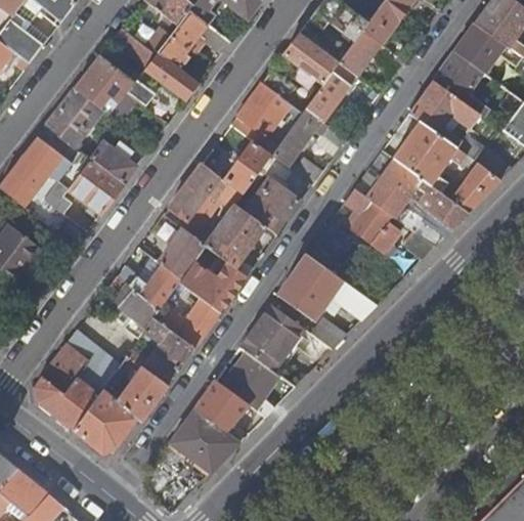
[(0,0),(0,31),(9,19),(24,0),(0,0)]
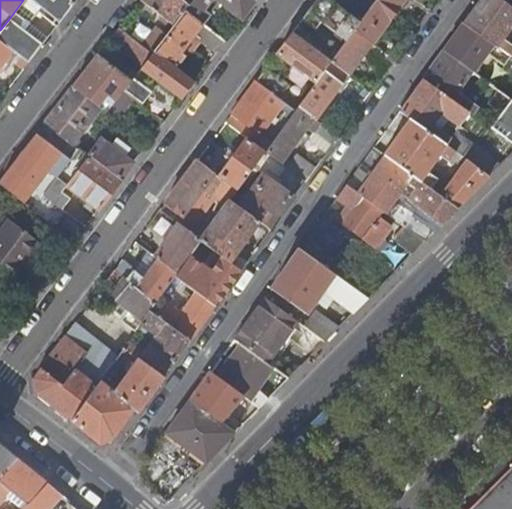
[(34,0),(59,20),(74,1),(73,0),(34,0)]
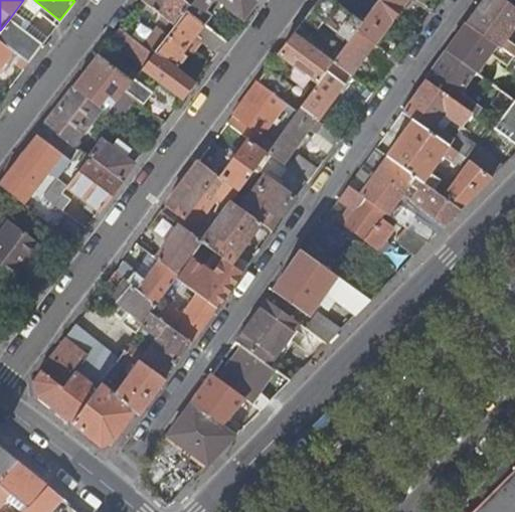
[(174,25),(186,9),(190,4),(185,0),(142,0),(174,25)]
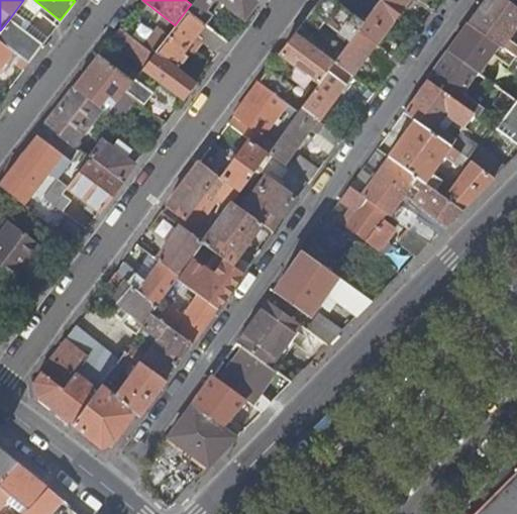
[(220,0),(243,17),(255,1),(254,0),(193,0),(191,4),(187,9),(205,23),(212,12),(206,8),(212,0),(220,0)]
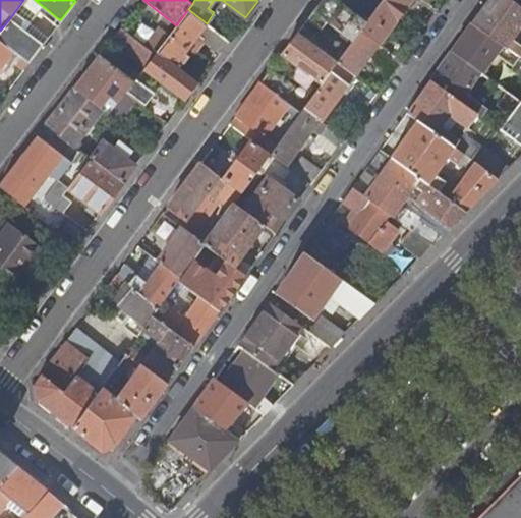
[(323,0),(314,10),(353,39),(360,29),(366,20),(338,0),(323,0)]
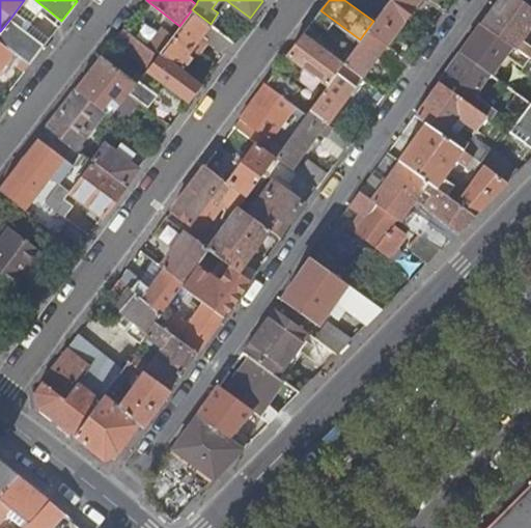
[(344,0),(373,21),(382,8),(369,0),(344,0)]
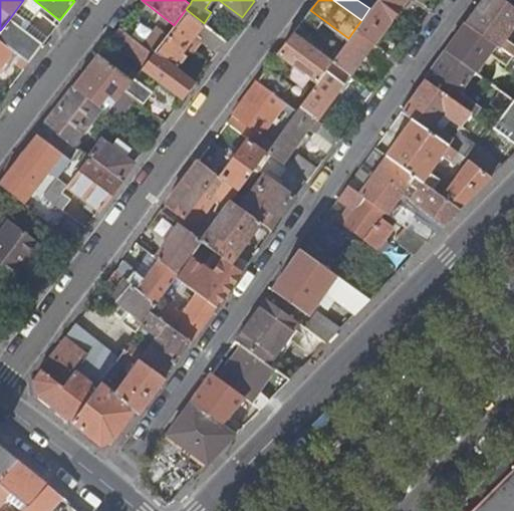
[(361,20),(355,28),(373,41),(375,43),(396,58),(401,50),(391,43),(390,45),(377,36),(404,0),(406,0),(427,15),(431,9),(419,0),(375,0),(369,8),(361,20)]
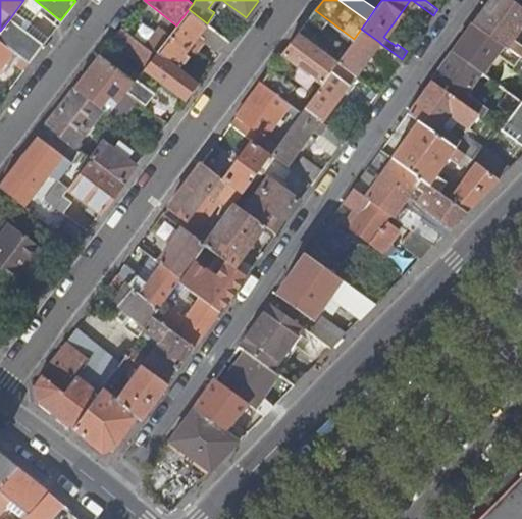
[(521,6),(513,0),(487,0),(472,21),(504,44),(521,57),(521,55),(521,46),(513,39),(521,26),(521,6)]
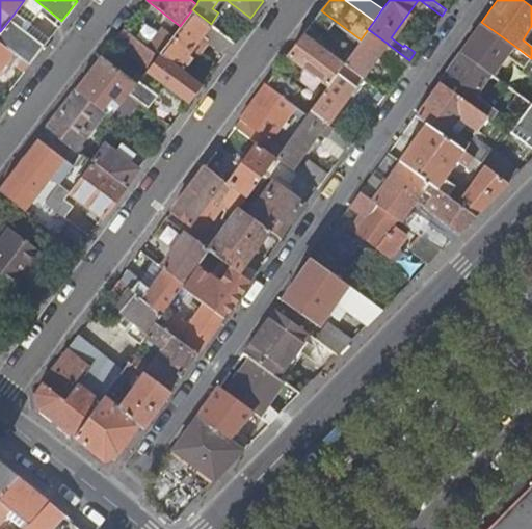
[(207,29),(211,24),(192,9),(180,26),(173,34),(160,51),(182,68),(192,55),(188,52),(207,29)]
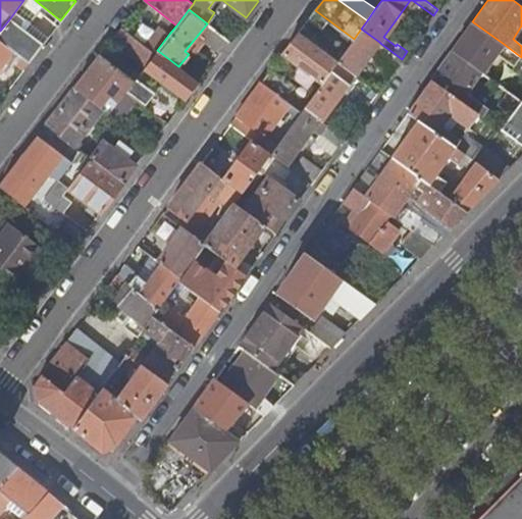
[(43,44),(9,19),(0,31),(0,41),(13,51),(29,62),(43,44)]
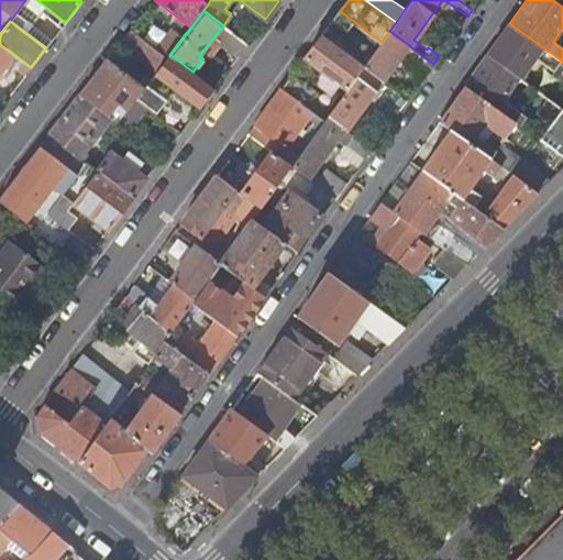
[(543,47),(509,23),(503,33),(487,54),(519,76),(520,78),(543,47)]
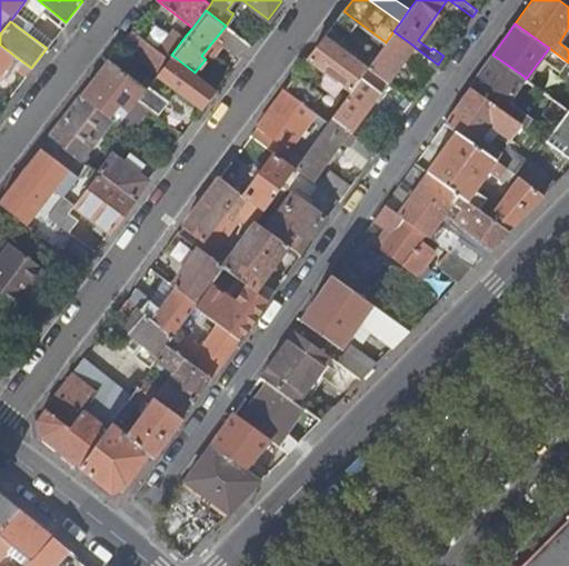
[(240,57),(249,45),(226,26),(221,31),(225,33),(219,41),(240,57)]
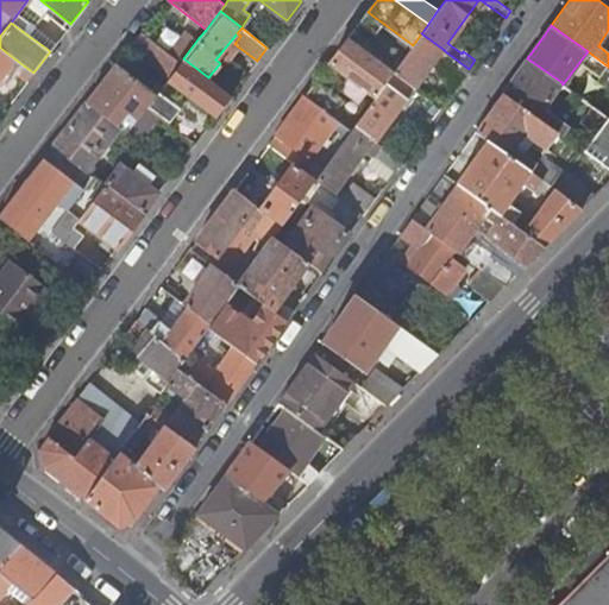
[(181,62),(183,58),(198,39),(186,30),(168,52),(181,62)]
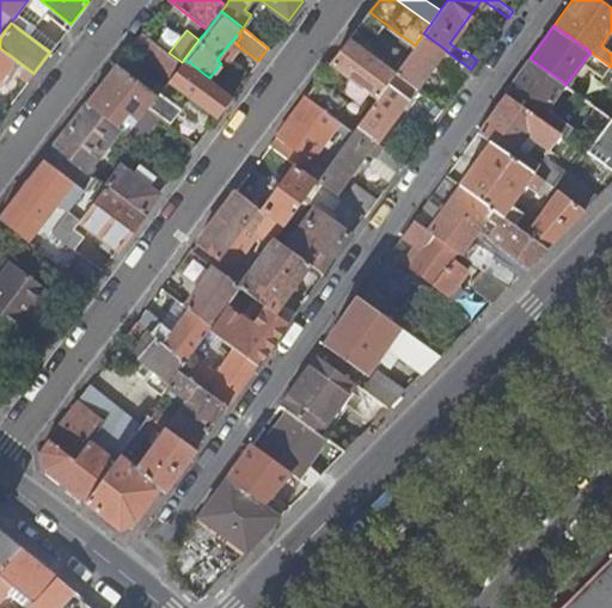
[(142,31),(130,47),(170,78),(182,62),(169,53),(142,31)]
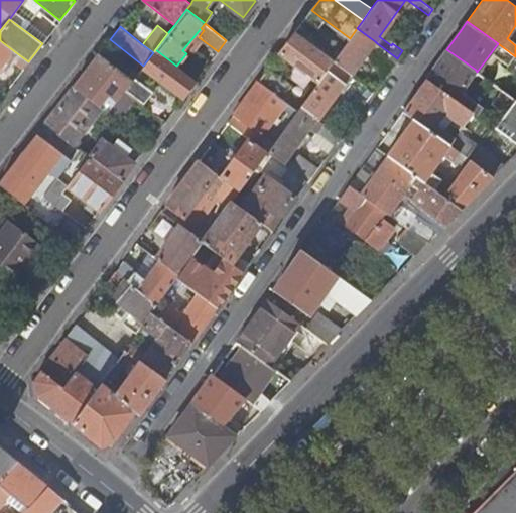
[(186,53),(199,37),(204,30),(201,28),(182,50),(186,53)]
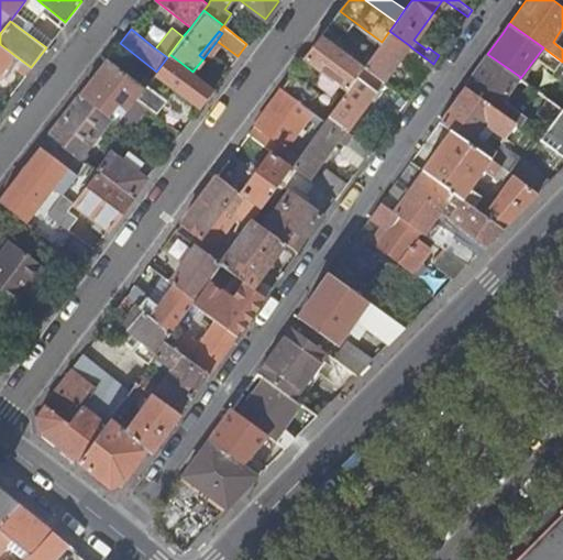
[(364,66),(363,67),(383,81),(409,45),(389,31),(382,42),(364,66)]
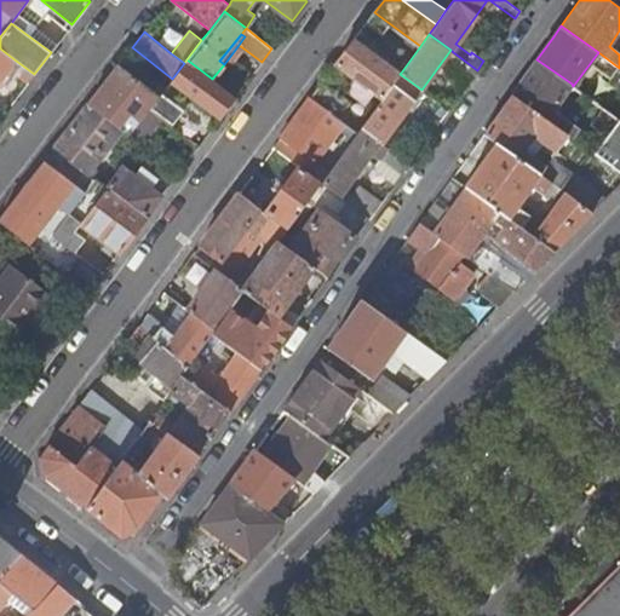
[(355,39),(337,63),(378,95),(374,101),(379,103),(400,74),(401,73),(355,39)]
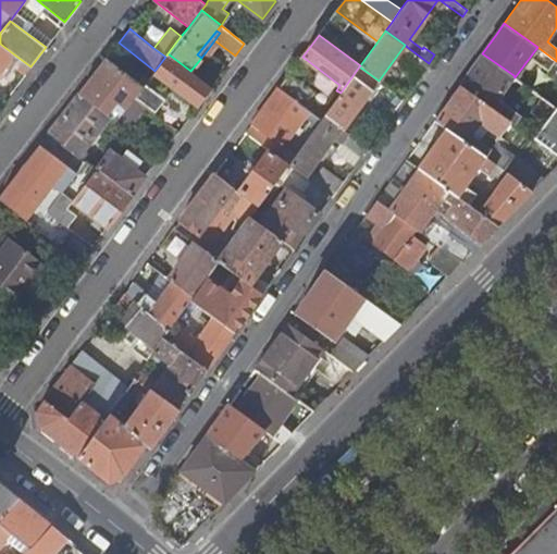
[(0,71),(14,54),(0,44),(0,71)]
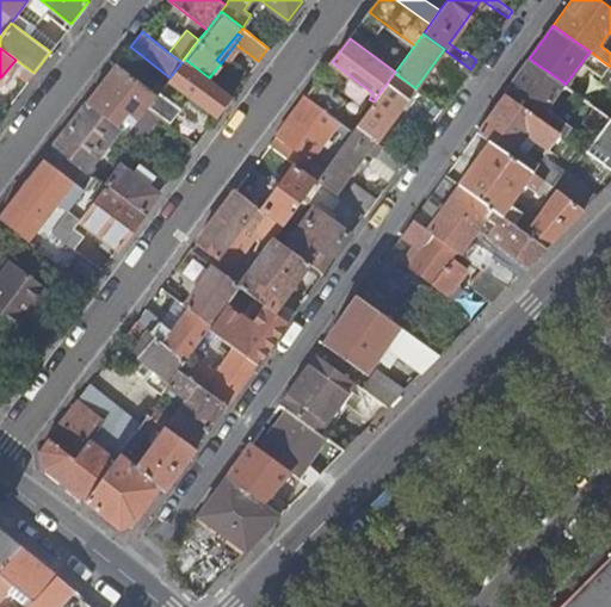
[(470,69),(446,51),(437,64),(456,90),(470,69)]
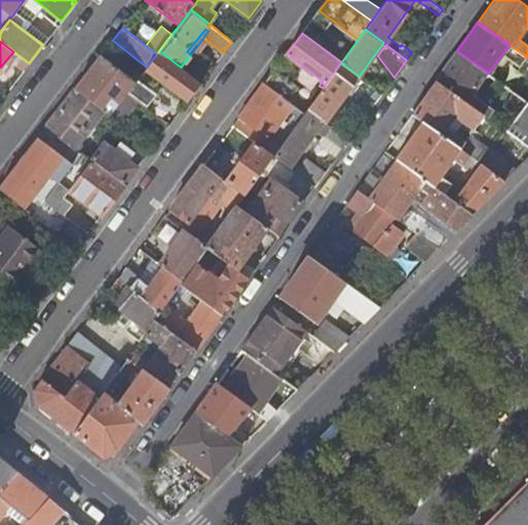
[(487,71),(457,51),(451,59),(436,79),(466,101),(475,88),(487,71)]
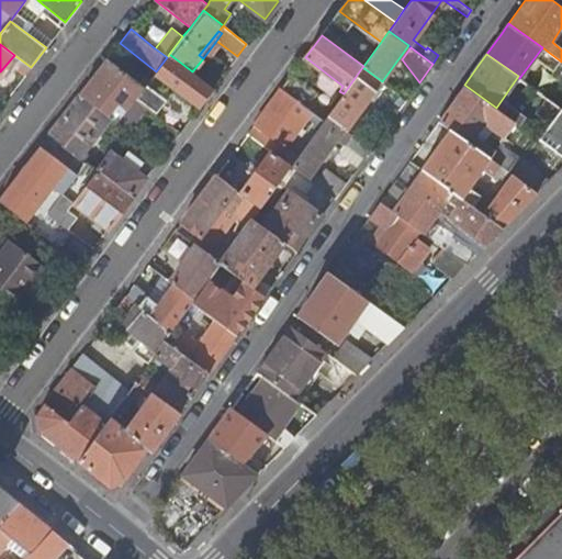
[(80,93),(110,116),(111,118),(115,111),(112,109),(116,103),(126,110),(136,98),(144,88),(107,58),(80,93)]
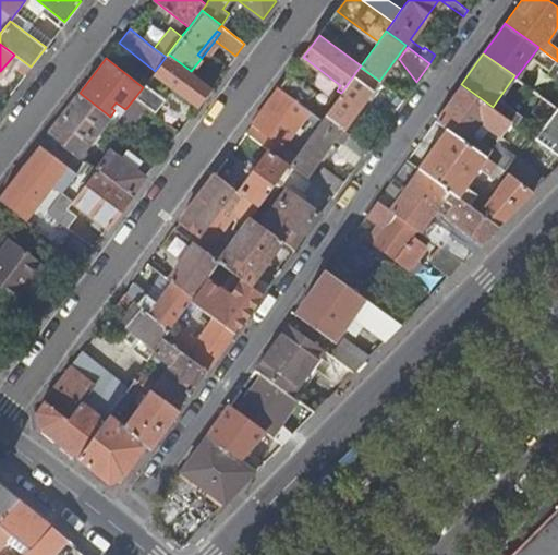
[(197,106),(210,88),(176,62),(162,80),(197,106)]
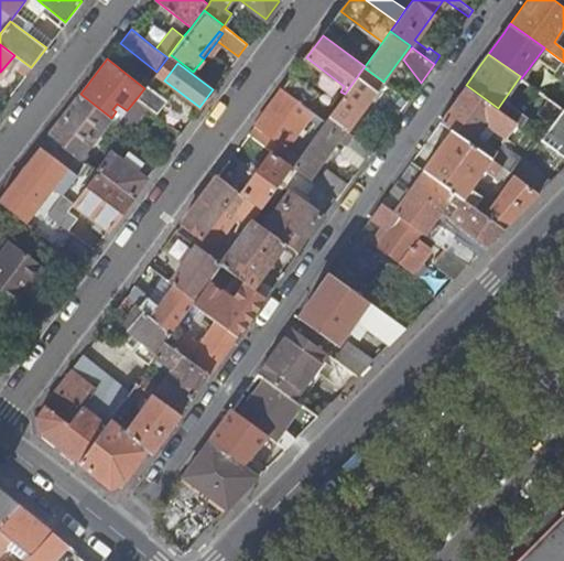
[(364,67),(345,94),(328,117),(348,131),(383,82),(364,67)]
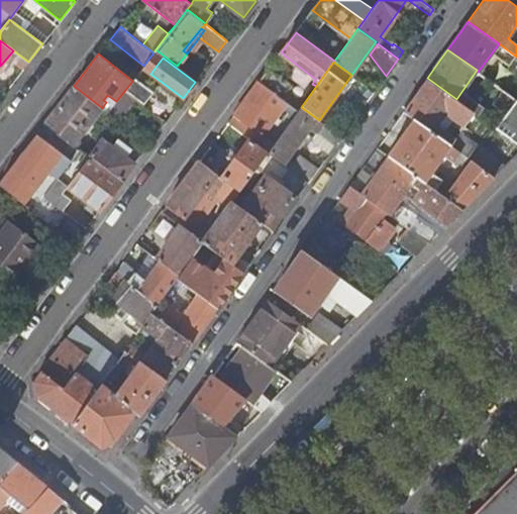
[(270,67),(260,81),(283,98),(293,84),(270,67)]
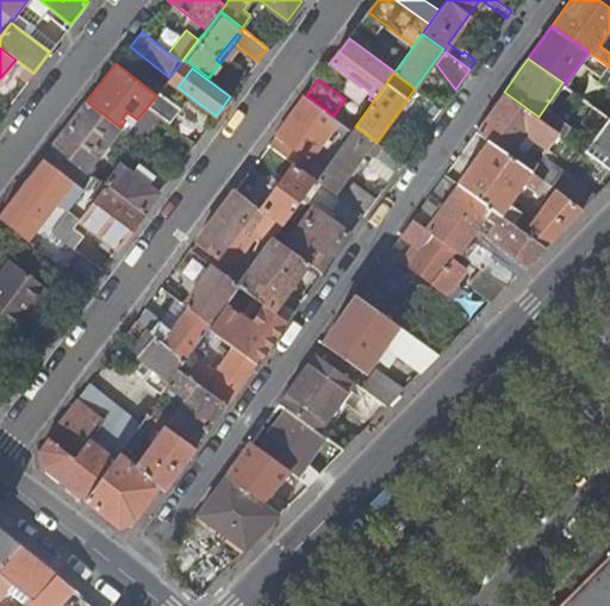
[(159,92),(156,95),(148,106),(159,114),(180,130),(190,116),(159,92)]
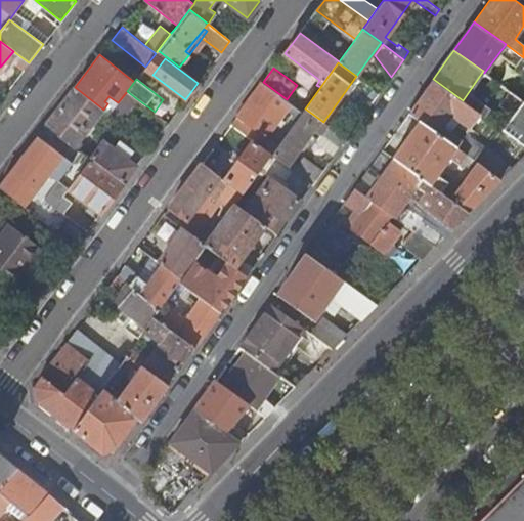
[(463,100),(433,79),(428,85),(409,112),(420,120),(449,141),(452,136),(442,129),(452,115),(470,127),(480,114),(463,100)]
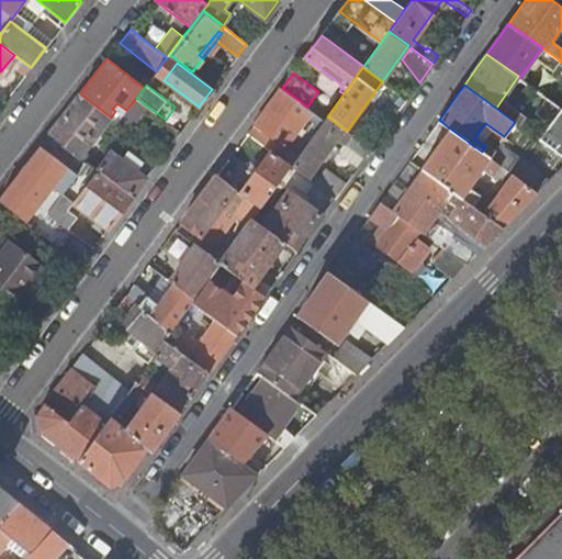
[(406,99),(388,86),(383,93),(402,107),(406,99)]
